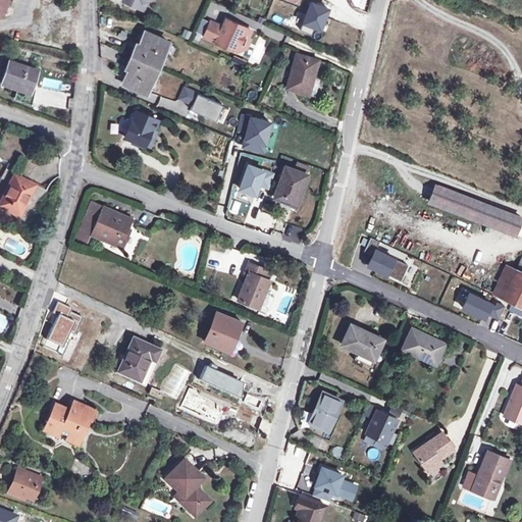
[(0,0),(0,15),(2,16),(8,0),(0,0)]
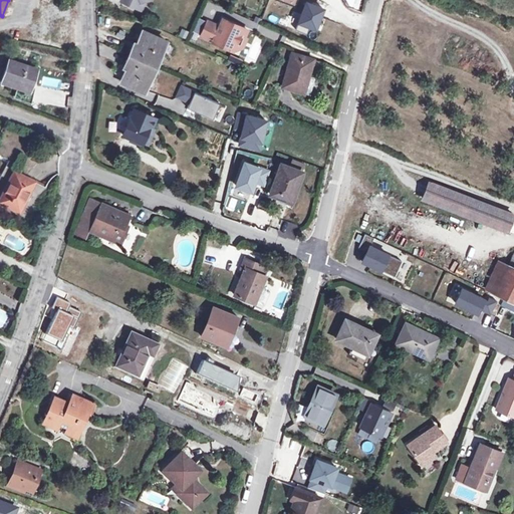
[(120,0),(120,1),(137,8),(139,3),(146,0),(145,0),(120,0)]
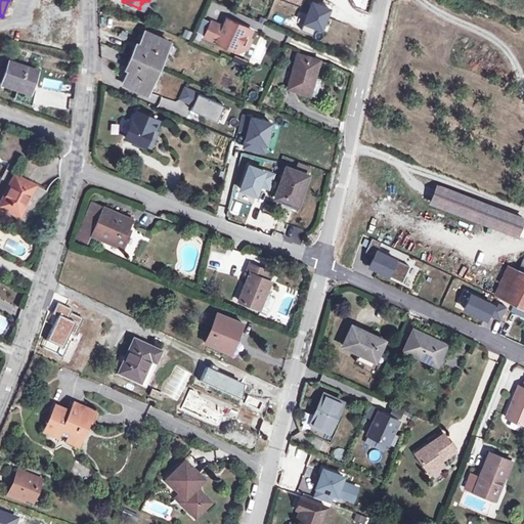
[(141,3),(139,8),(143,10),(148,0),(141,3)]
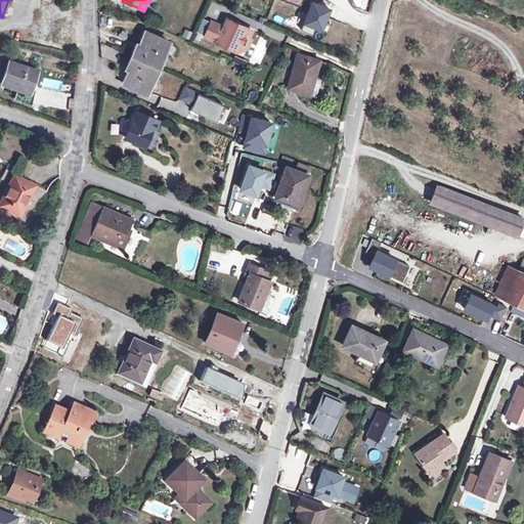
[(331,11),(313,4),(305,25),(322,31),(331,11)]
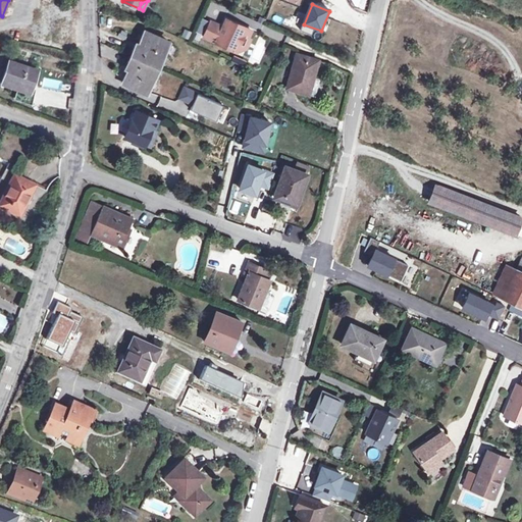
[(204,37),(237,51),(239,47),(243,36),(248,38),(252,30),(225,18),(222,27),(210,21),(204,37)]
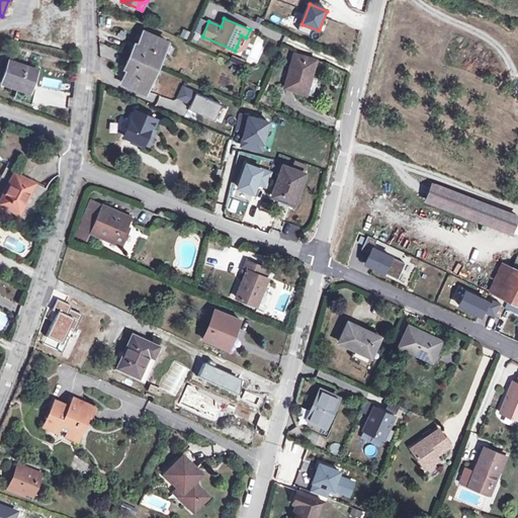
[(202,33),(206,22),(199,19),(195,31),(202,33)]
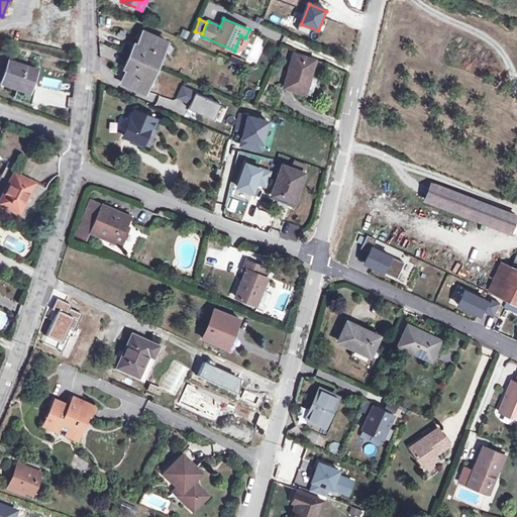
[(180,36),(187,39),(190,31),(183,28),(180,36)]
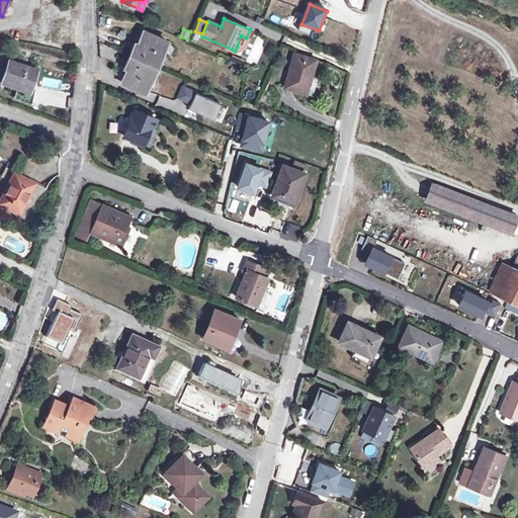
[(134,49),(131,56),(156,67),(167,41),(144,31),(138,45),(136,50),(134,49)]
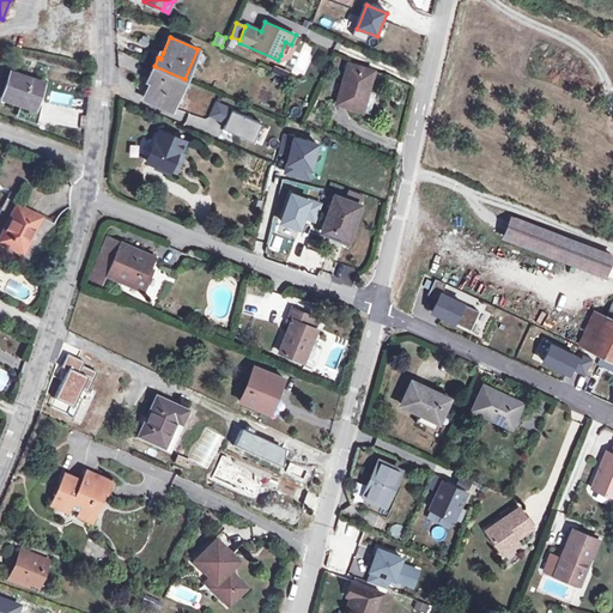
[(287,59),(293,47),(291,44),(285,42),(280,55),(287,59)]
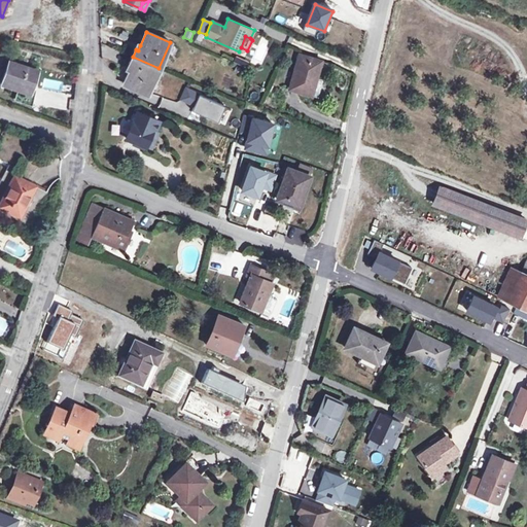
[(299,56),(289,90),(312,96),(316,78),(321,62),(299,56)]
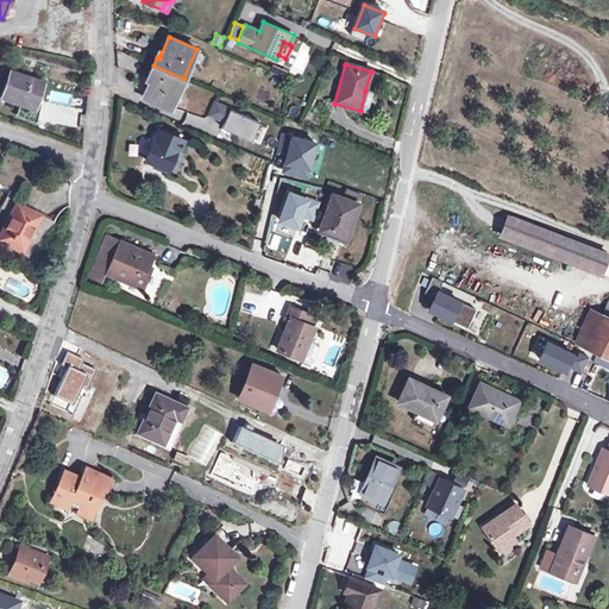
[(183,79),(154,66),(150,74),(152,76),(151,81),(144,96),(171,108),(183,79)]
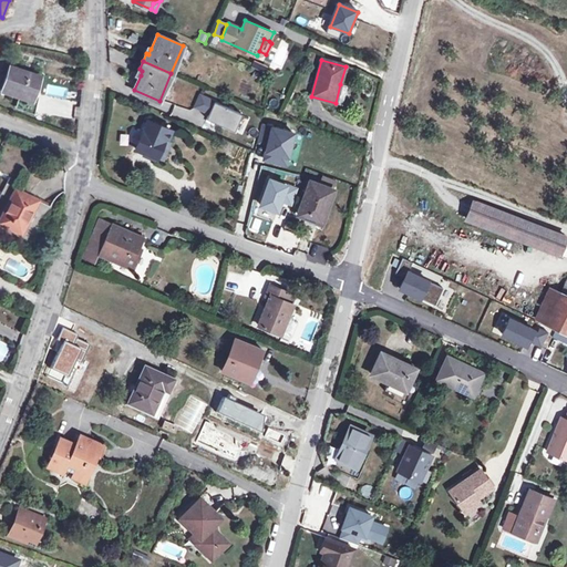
[(9,66),(1,92),(31,102),(40,78),(9,66)]
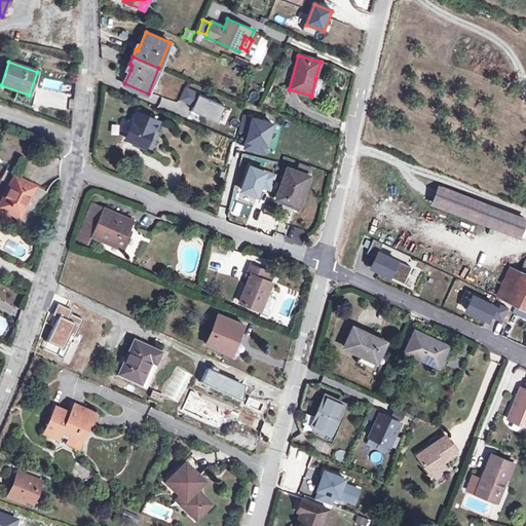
[(322,80),(315,78),(311,96),(317,98),(322,80)]
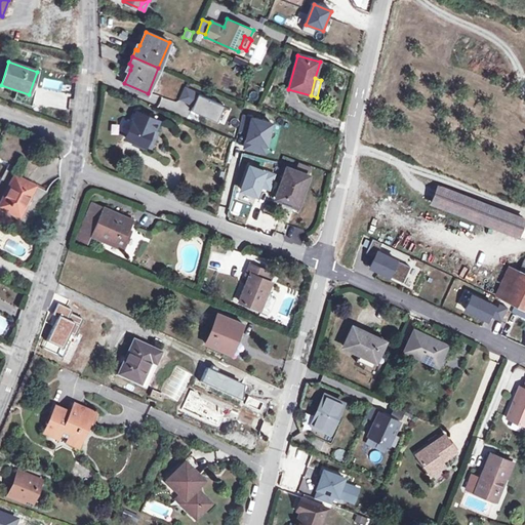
[(178,99),(193,106),(191,110),(217,121),(224,106),(199,94),(200,93),(185,86),(178,99)]
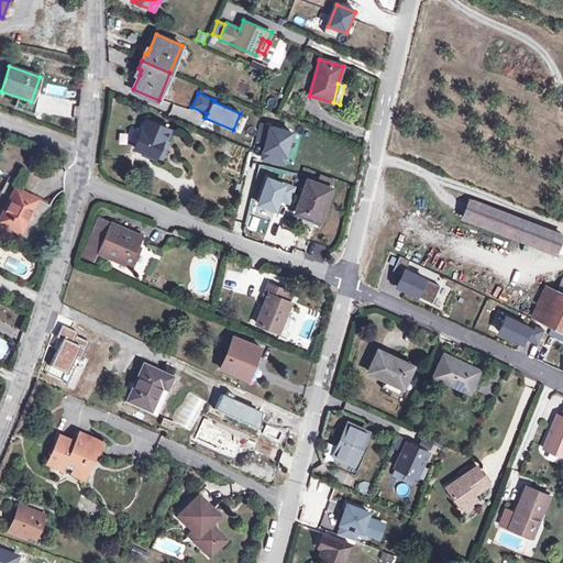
[(146,119),(134,147),(156,157),(165,138),(166,139),(170,130),(146,119)]
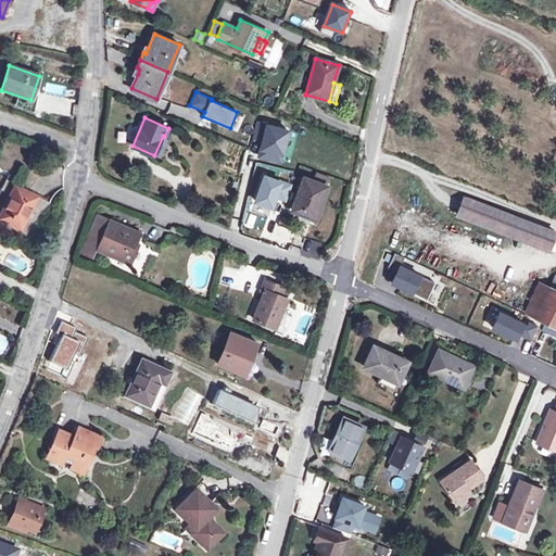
[(156,156),(164,137),(163,136),(154,155),(156,156)]
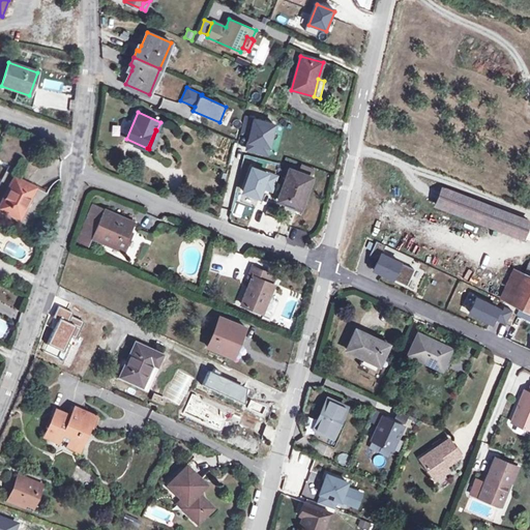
[(22,177),(26,160),(19,158),(15,175),(22,177)]
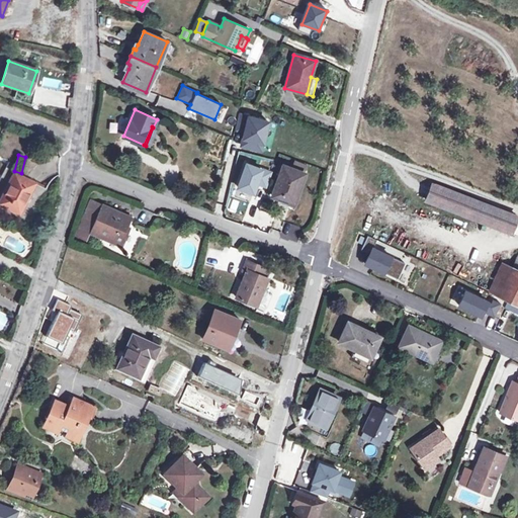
[(295,163),(292,170),(304,174),(307,167),(295,163)]
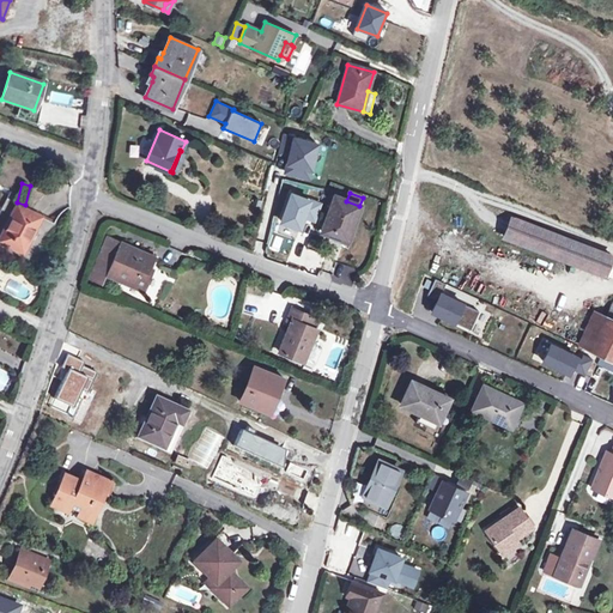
[(335,196),(322,232),(347,241),(359,206),(346,201),(335,196)]
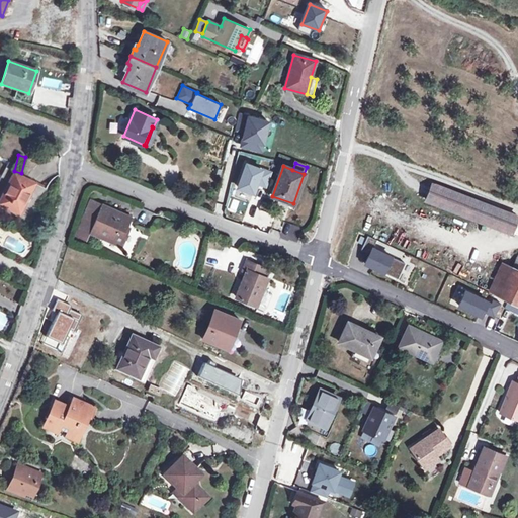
[(34,184),(12,173),(0,195),(0,205),(17,214),(34,184)]
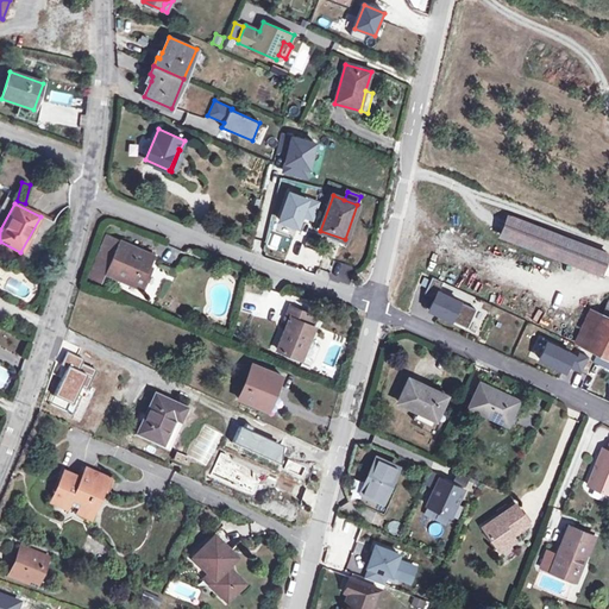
[(581,267),(600,275),(608,255),(507,215),(500,236),(581,267)]
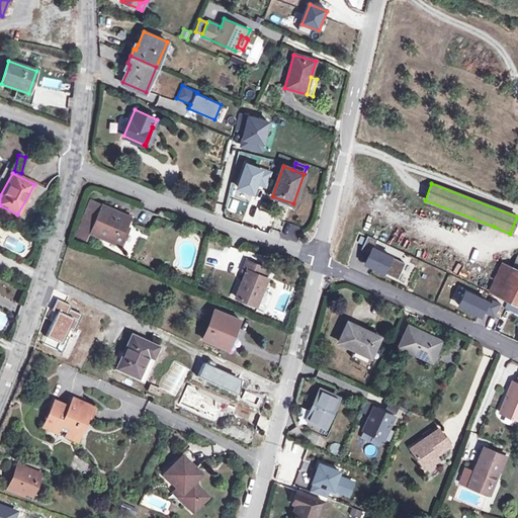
[(130,218),(90,200),(78,227),(121,246),(126,232),(124,231),(130,218)]
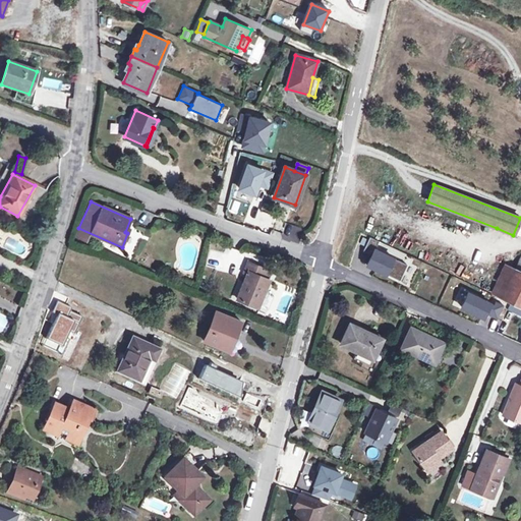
[(495,235),(511,241),(513,235),(497,228),(495,235)]
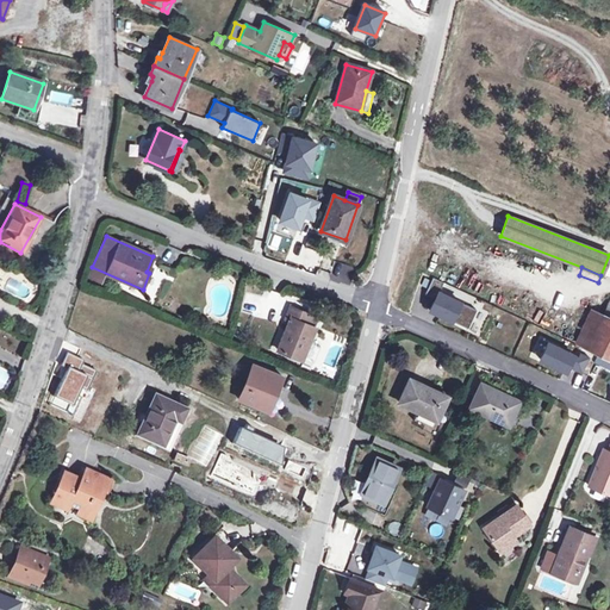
[(444,284),(434,279),(425,296),(437,300),(433,310),(468,327),(475,311),(440,294),(444,284)]
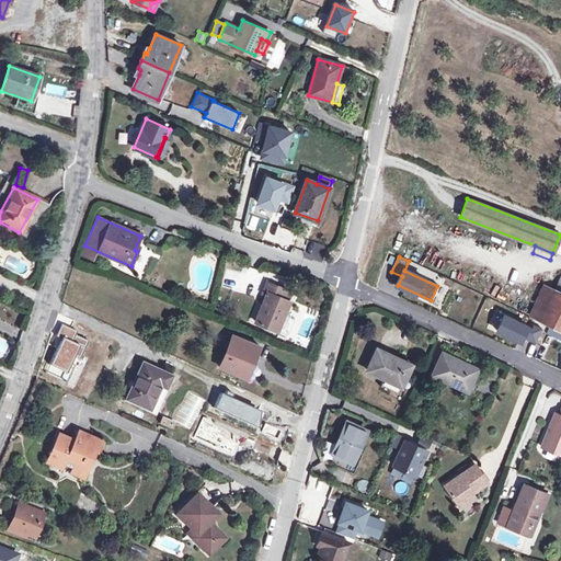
[(290,294),(265,284),(261,295),(265,297),(254,322),(275,331),(282,317),(290,294)]
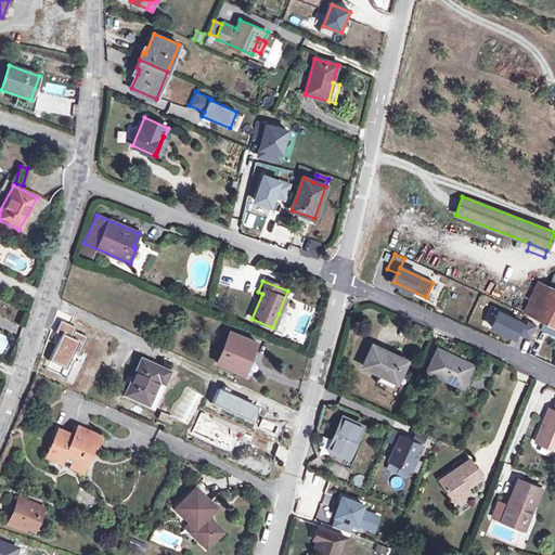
[(538,284),(524,313),(533,318),(547,288),(538,284)]
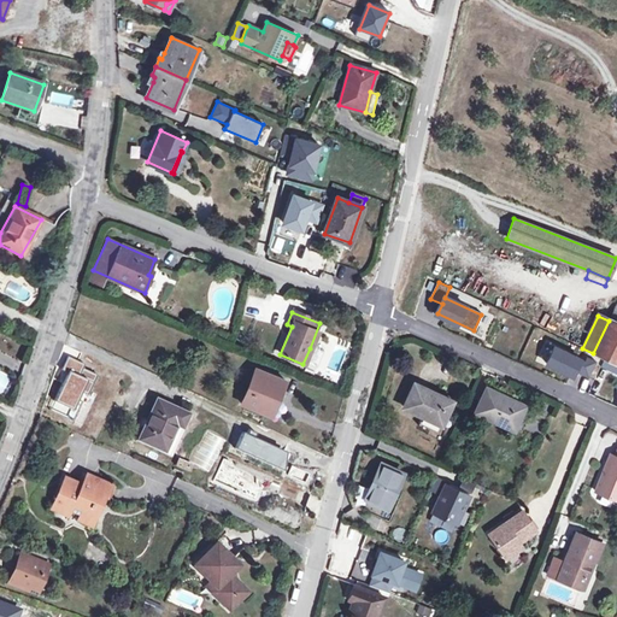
[(616,323),(609,321),(593,353),(616,364),(616,323)]
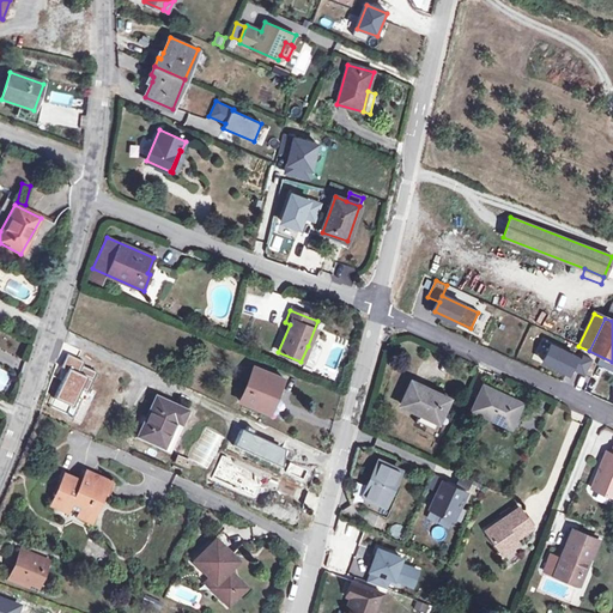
[(226,333),(213,327),(211,333),(224,339),(226,333)]
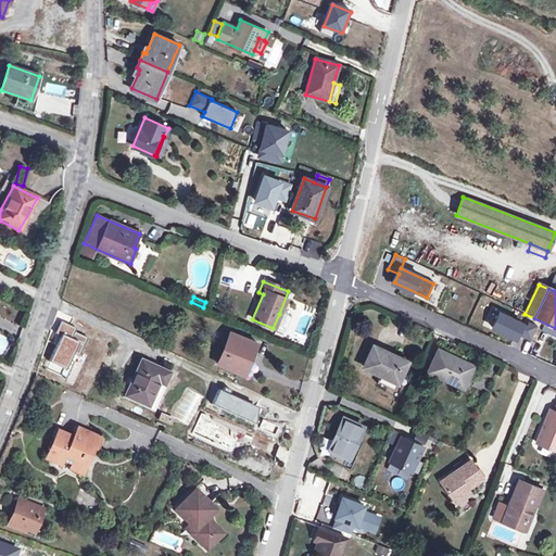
[(286,317),(279,314),(273,328),(280,331),(286,317)]
